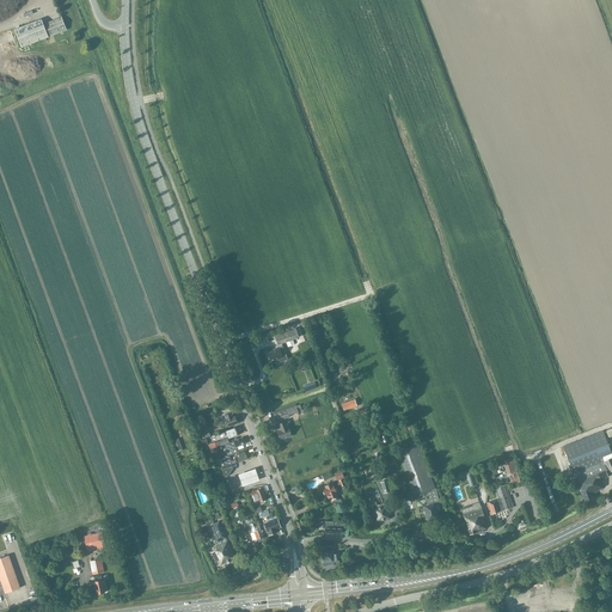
[(22,47),(48,37),(48,36),(66,29),(62,18),(44,25),(42,19),(14,30),(22,47)]
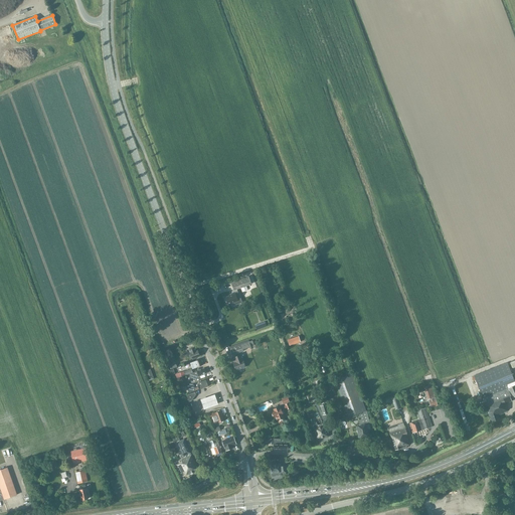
[(248,277),(231,283),(233,291),(237,289),(251,284),(248,277)]
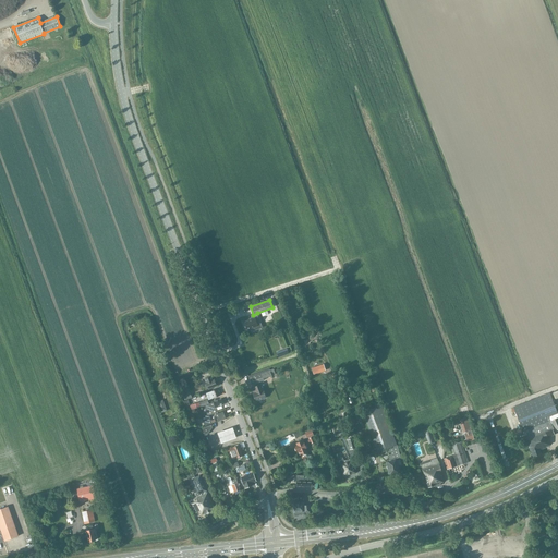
[(251,319),(243,323),(246,330),(254,328),(254,330),(262,328),(258,317),(255,318),(255,317),(254,317),(251,319)]
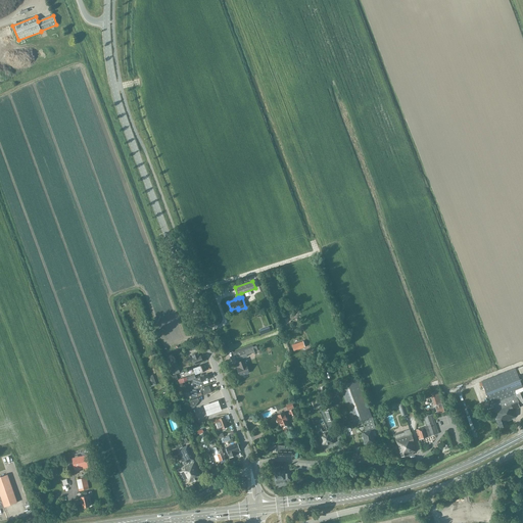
[(302,341),(292,345),(294,351),(305,347),(302,341)]
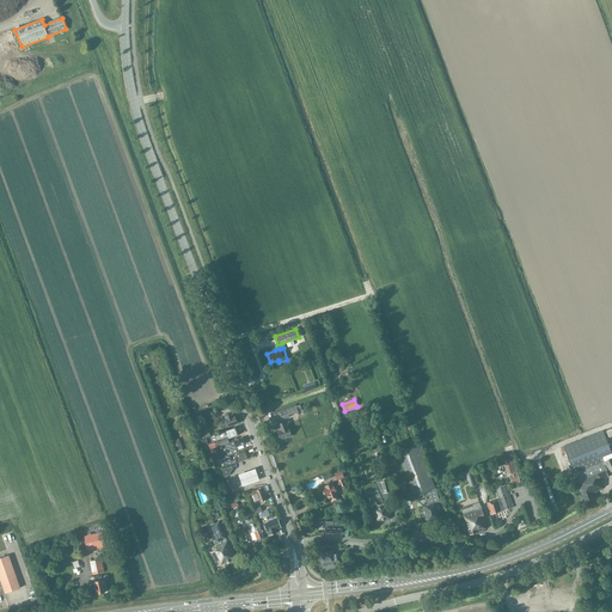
[(295,404),(273,412),(276,422),(289,417),(288,415),(298,411),(295,404)]
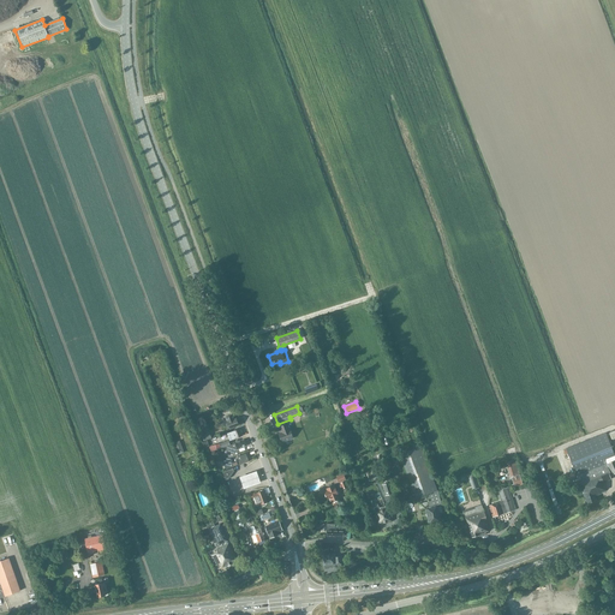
[(233,416),(226,418),(228,423),(227,423),(226,424),(227,428),(228,429),(230,429),(239,425),(237,418),(234,419),(233,416)]
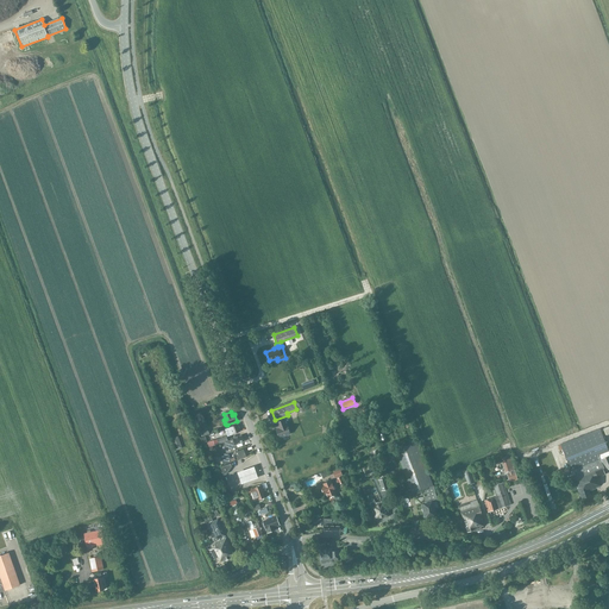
[(280,428),(276,429),(280,438),(290,434),(287,425),(287,426),(284,420),(277,422),(280,428)]
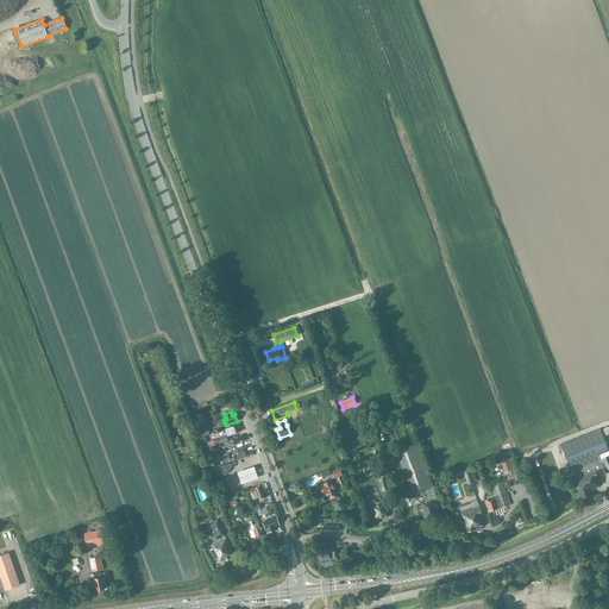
[(226,429),(228,437),(240,432),(238,425),(226,429)]
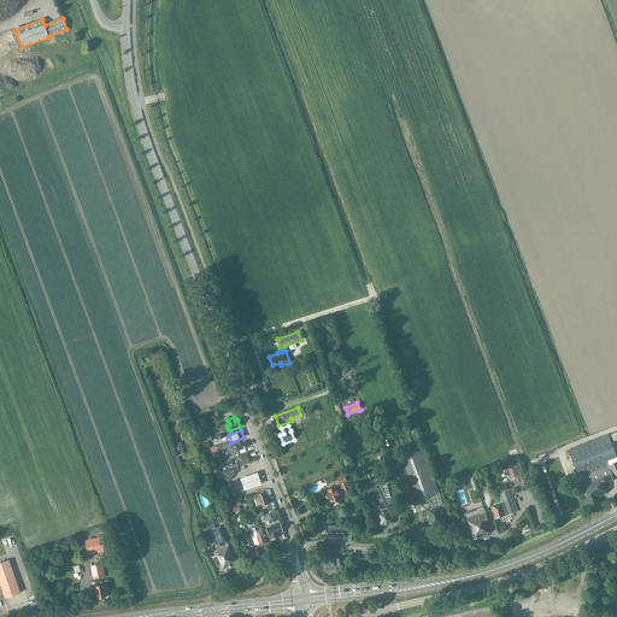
[(212,440),(210,433),(203,435),(205,442),(212,440)]
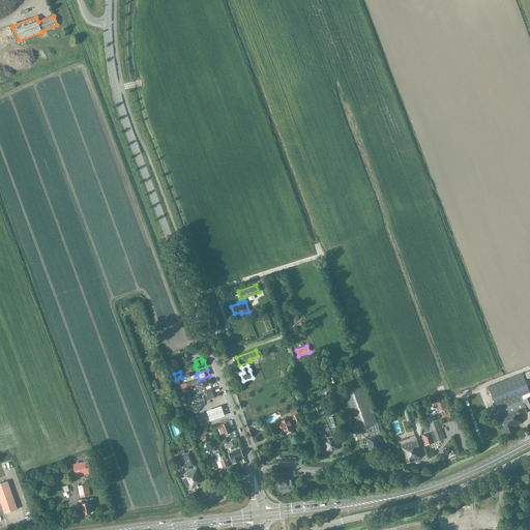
[(489,386),(500,417),(525,408),(526,410),(529,408),(529,392),(523,373),(489,386)]
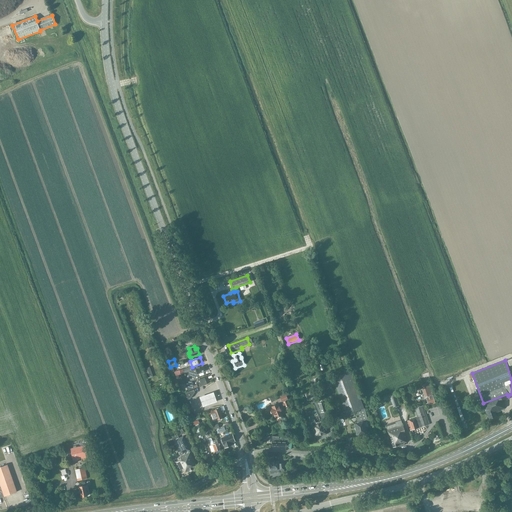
[(193,386),(192,381),(200,378),(199,374),(206,372),(204,366),(192,371),(189,372),(191,378),(189,378),(190,381),(188,382),(185,383),(188,391),(198,387),(197,384),(193,386)]
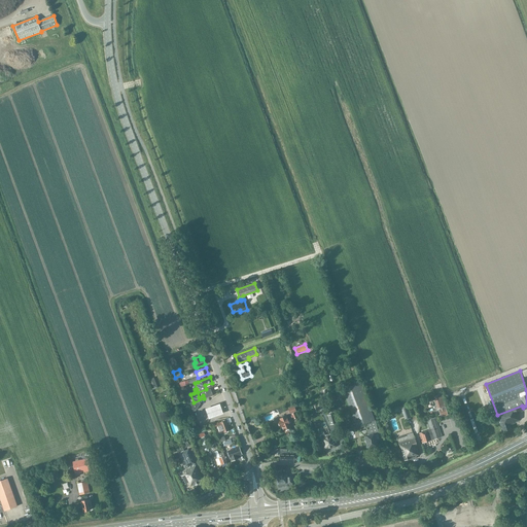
[(360,382),(343,389),(357,427),(365,424),(375,420),(360,382)]
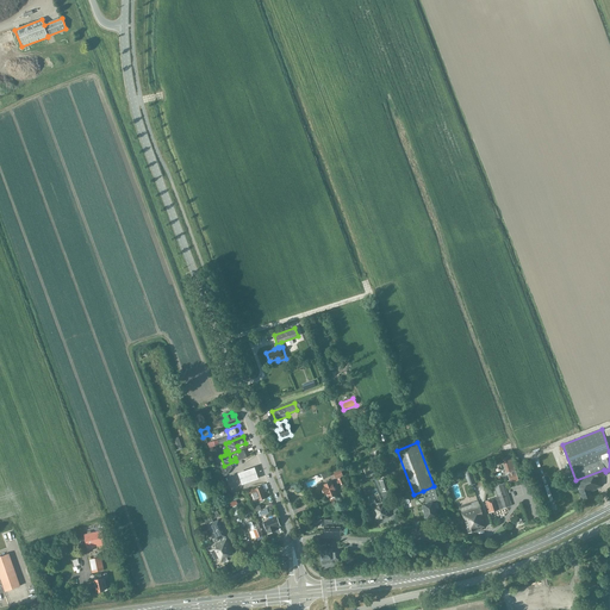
[(237,458),(238,460),(249,456),(247,449),(238,452),(240,456),(237,458)]
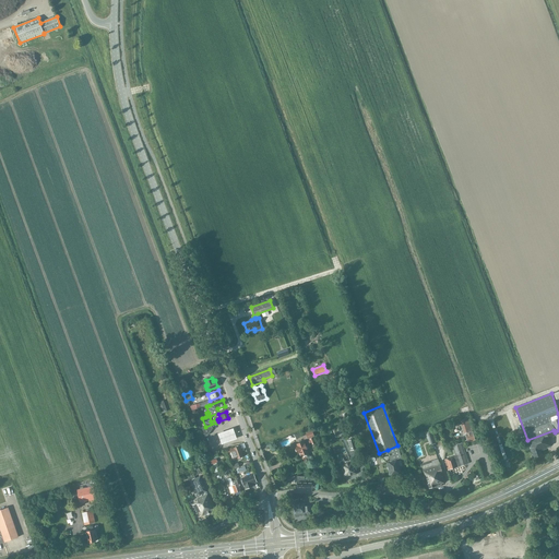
[(467,418),(461,420),(462,425),(465,433),(465,435),(468,443),(475,440),(473,432),(472,431),(470,423),(467,418)]
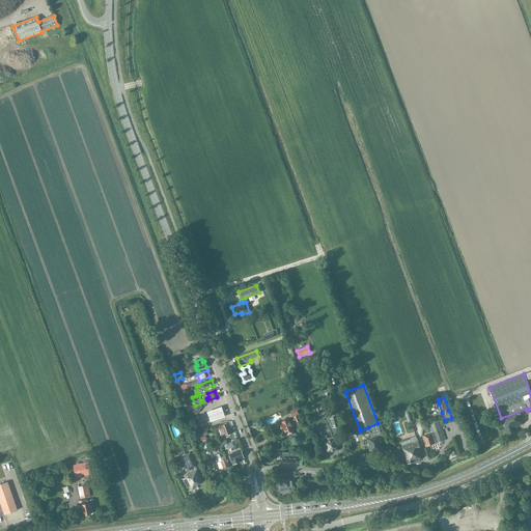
[(192,408),(195,414),(198,413),(202,407),(201,404),(192,408)]
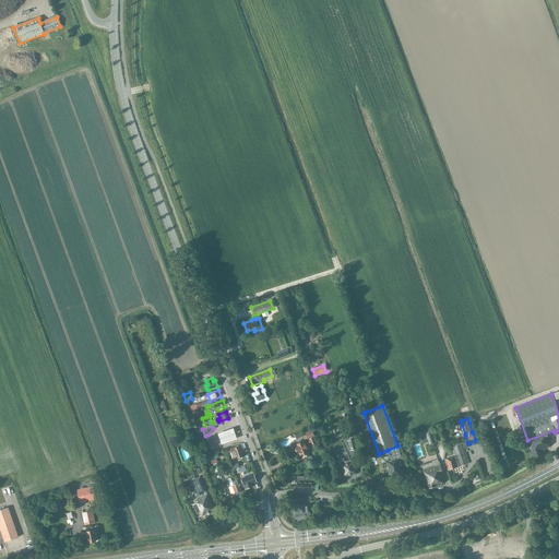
[(233,428),(217,432),(221,444),(237,439),(233,428)]
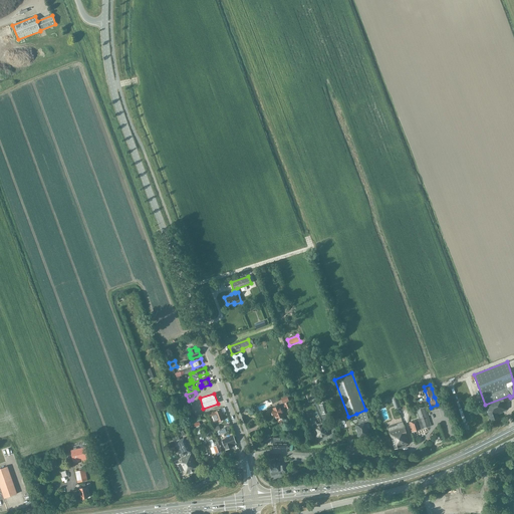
[(485,405),(491,421),(498,418),(497,415),(504,412),(503,411),(507,410),(505,403),(511,401),(510,398),(509,396),(485,405)]
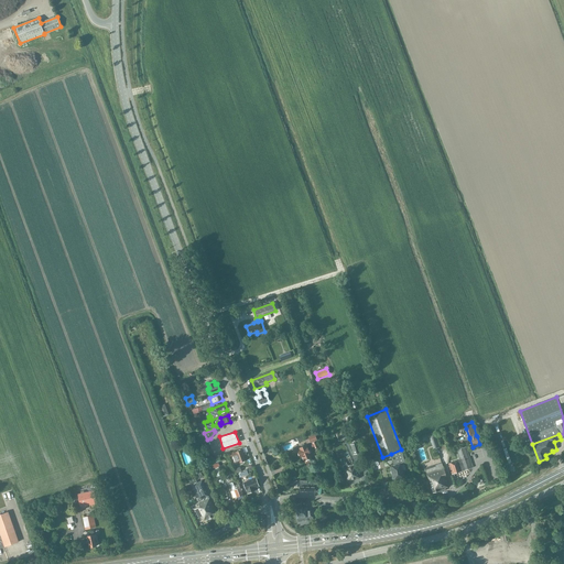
[(351,445),(354,455),(360,453),(357,443),(351,445)]
